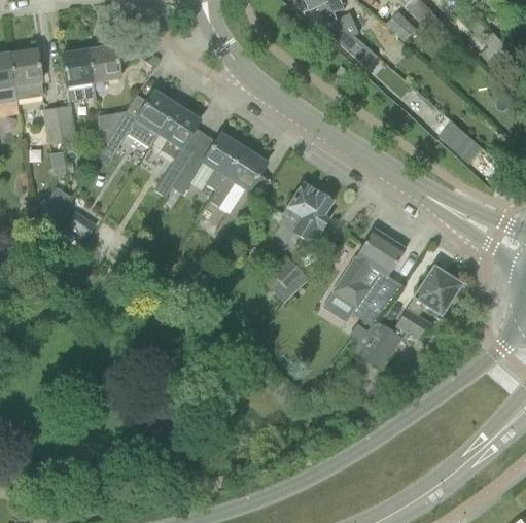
[(332,9),(328,0),(299,0),(304,9),(310,6),(311,9),(318,5),(323,15),(334,10),(332,9)]
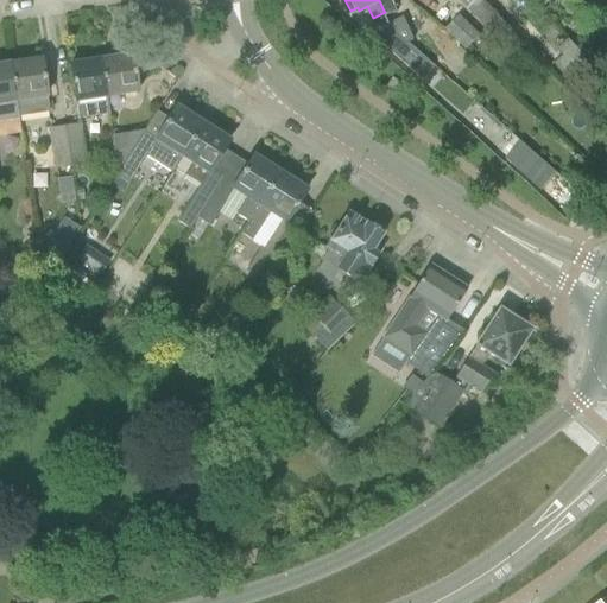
[(379,0),(384,11),(396,5),(393,0),(379,0)]
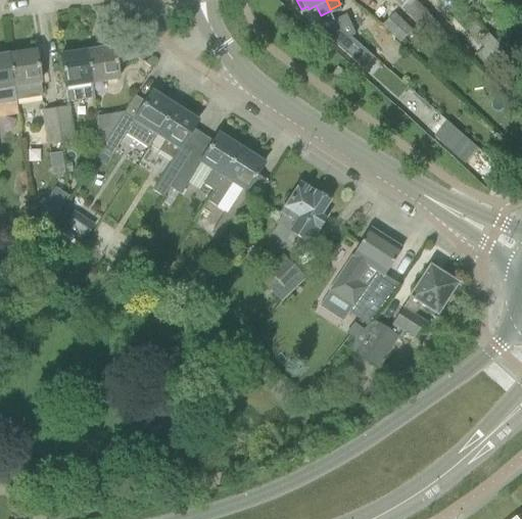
[(401,0),(404,2),(401,5),(417,19),(427,8),(418,0),(401,0)]
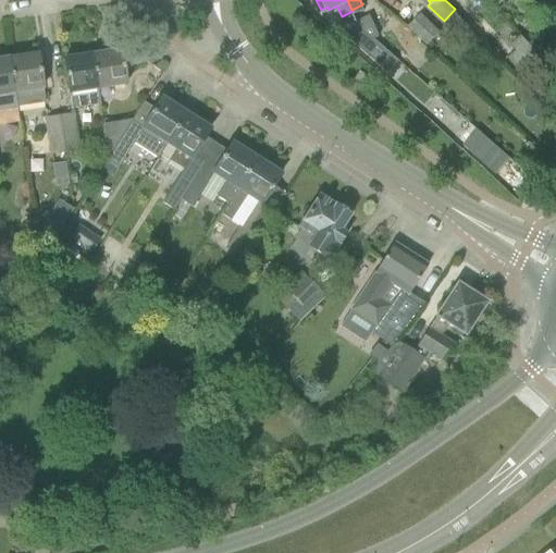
[(441,29),(421,10),(408,23),(429,42),(441,29)]
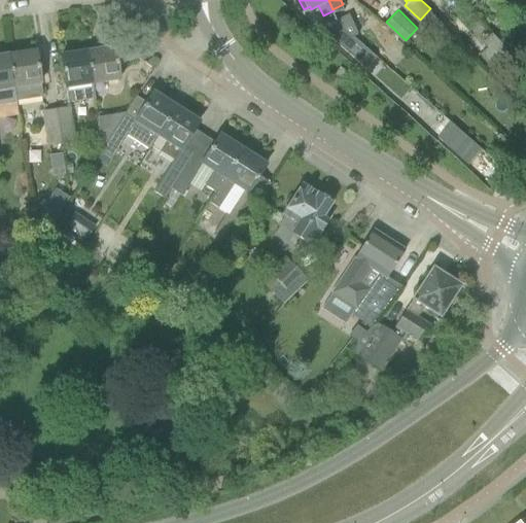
[(350,12),(336,20),(351,38),(358,32),(350,12)]
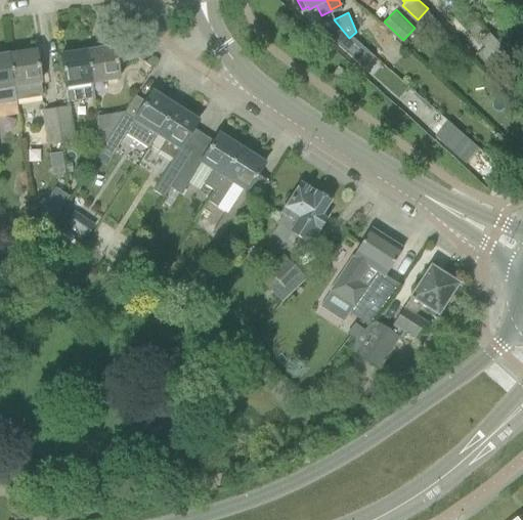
[(485,45),(478,52),(494,70),(512,53),(491,31),(481,41),(485,45)]
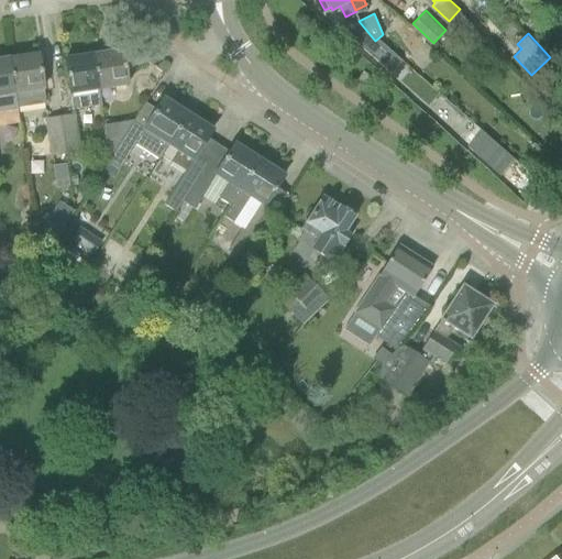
[(128,83),(122,48),(94,53),(99,87),(128,83)]
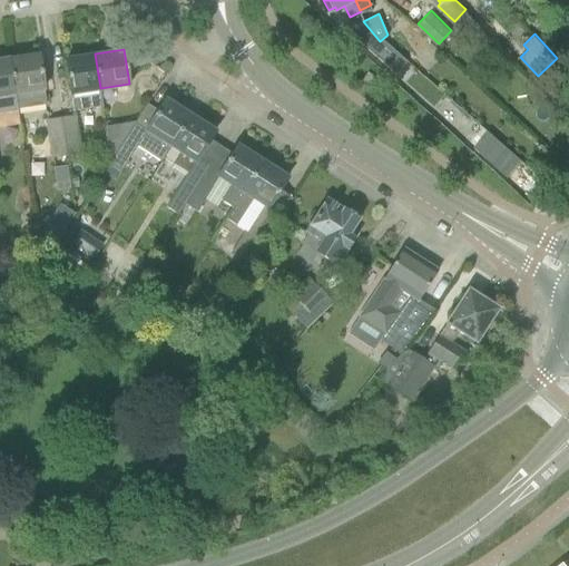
[(47,101),(45,88),(39,54),(10,58),(15,93),(17,106),(47,101)]
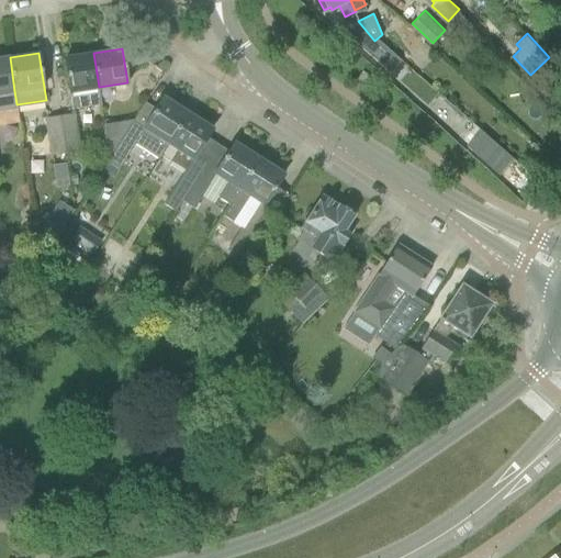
[(99,87),(93,53),(65,57),(73,108),(102,103),(99,87)]
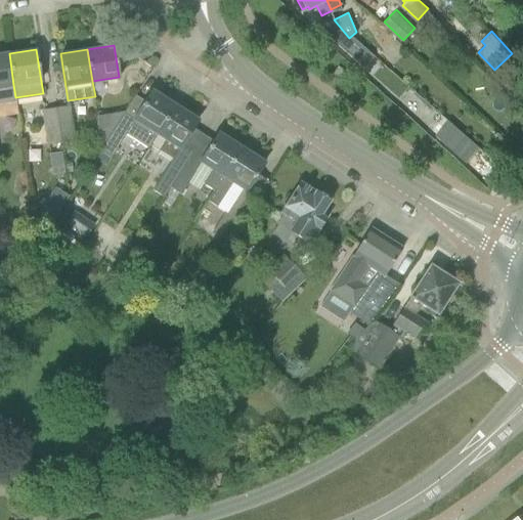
[(13,85),(9,53),(0,54),(0,102),(5,102),(2,86),(13,85)]
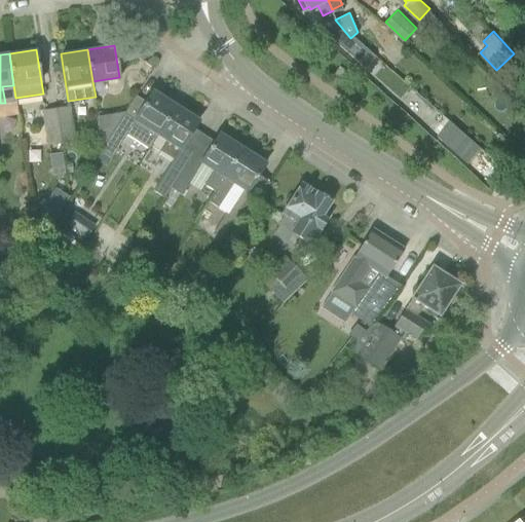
[(334,73),(337,76),(343,80),(350,71),(341,64),(334,73)]
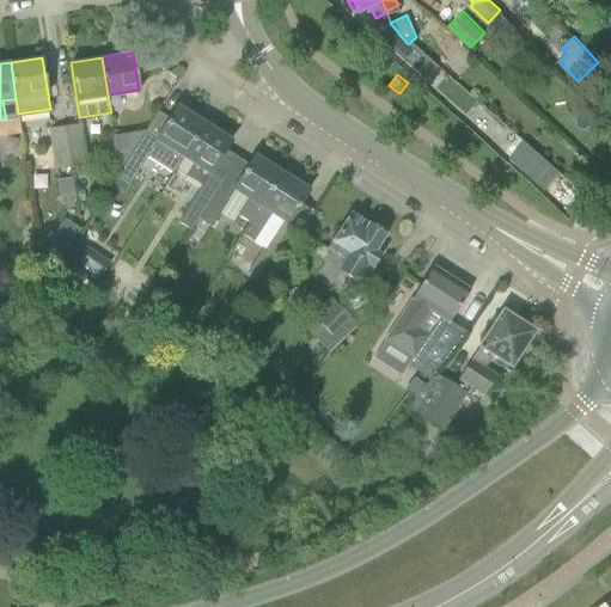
[(120,171),(117,175),(118,176),(121,177),(129,183),(147,155),(172,171),(176,166),(203,123),(177,106),(170,117),(157,109),(146,128),(120,171)]
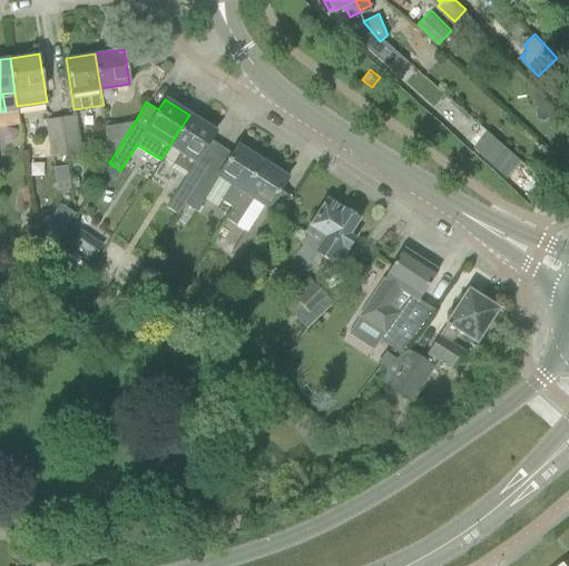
[(189,115),(164,155),(174,162),(187,171),(188,169),(189,169),(196,158),(203,149),(211,138),(211,137),(215,130),(189,115)]
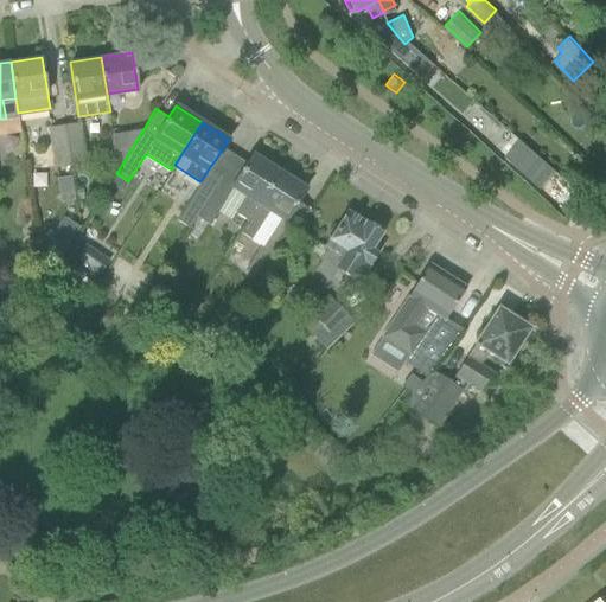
[(80,123),(65,125),(72,170),(85,167),(85,161),(80,123)]
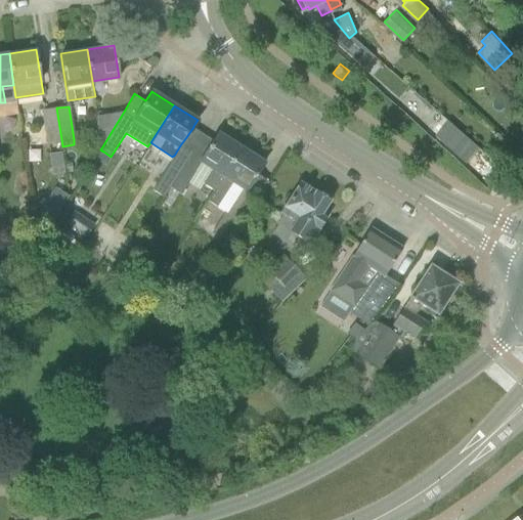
[(56,107),(44,110),(49,142),(61,141),(56,107)]
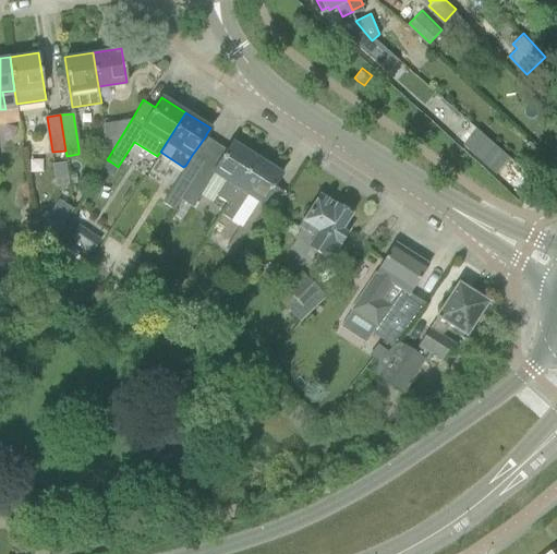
[(109,156),(133,117),(104,121),(109,156)]
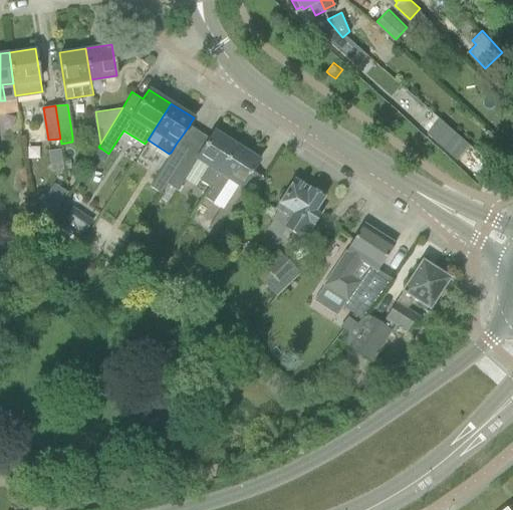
[(440,116),(427,131),(457,158),(470,144),(440,116)]
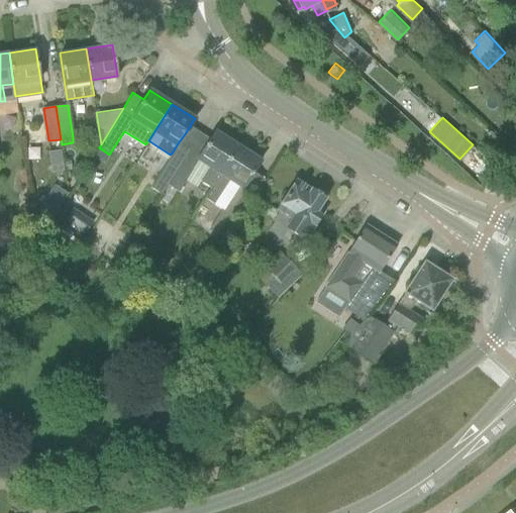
[(182,161),(168,183),(178,190),(189,172),(211,186),(212,186),(237,145),(215,131),(192,167),(182,161)]
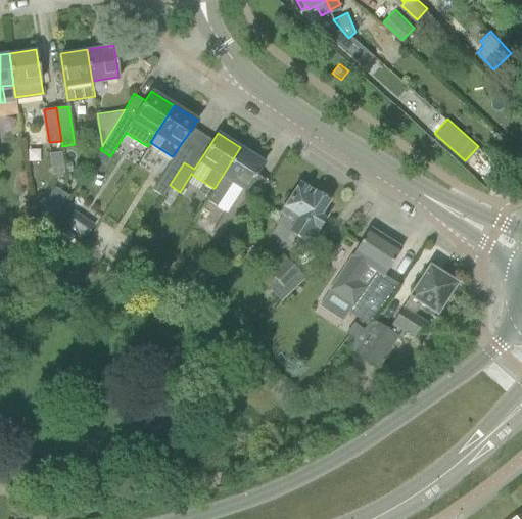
[(207,198),(219,205),(234,181),(246,189),(263,162),(263,161),(265,158),(254,152),(251,153),(250,154),(240,147),(215,188),(214,188),(207,198)]
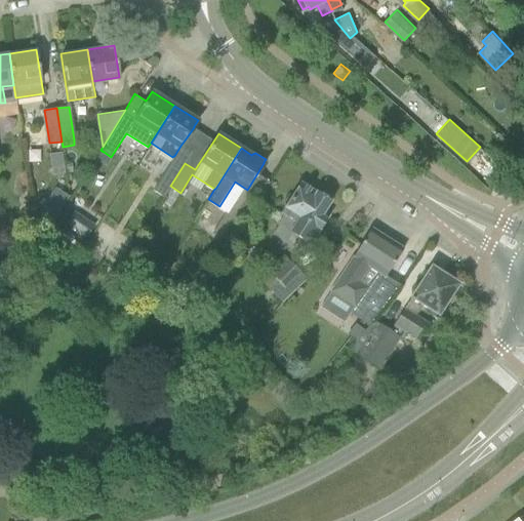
[(59,152),(48,153),(50,173),(63,172),(59,152)]
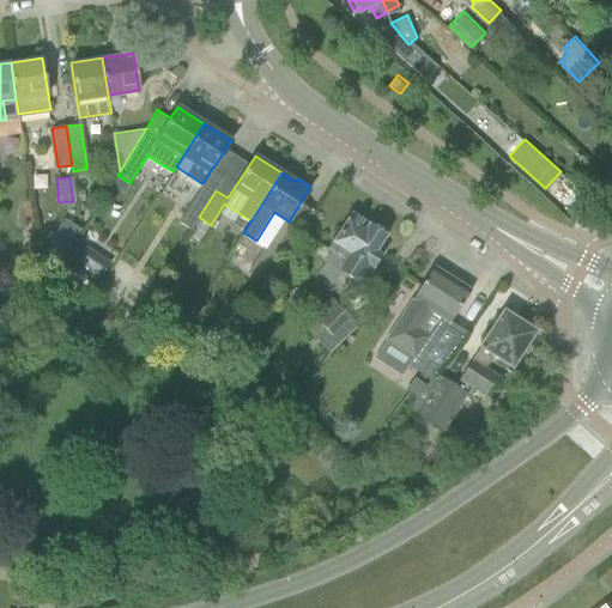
[(200,187),(179,220),(192,229),(199,217),(216,190),(204,182),(203,182),(201,183),(200,187)]
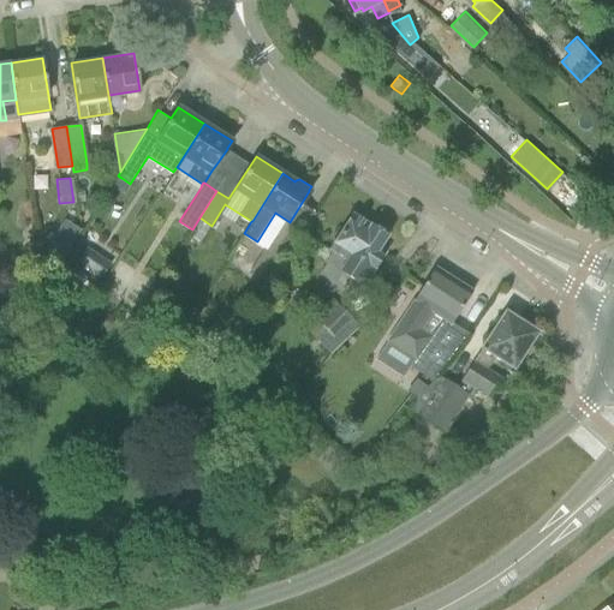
[(352,213),(331,247),(334,250),(327,261),(364,283),(382,256),(376,251),(387,234),(352,213)]
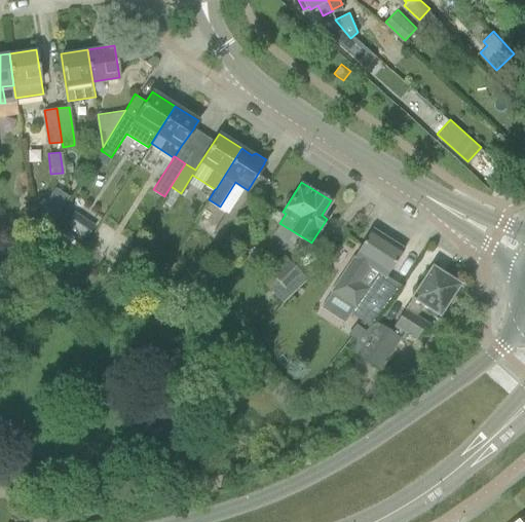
[(55,186),(39,212),(52,221),(69,195),(55,186)]
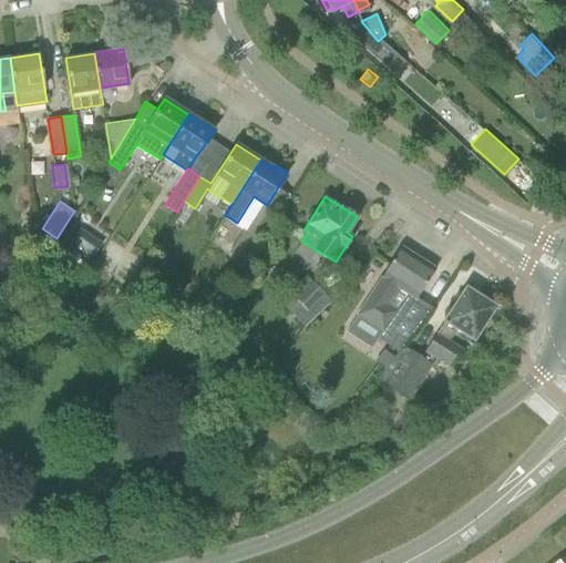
[(246,228),(230,253),(236,256),(245,263),(273,219),(261,212),(258,210),(246,228)]
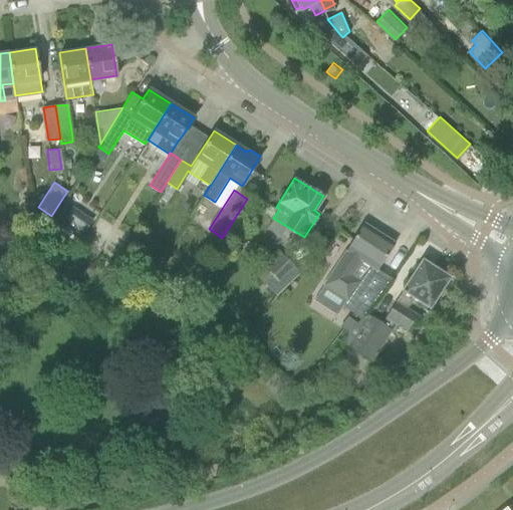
[(69,205),(59,220),(83,236),(92,220),(69,205)]
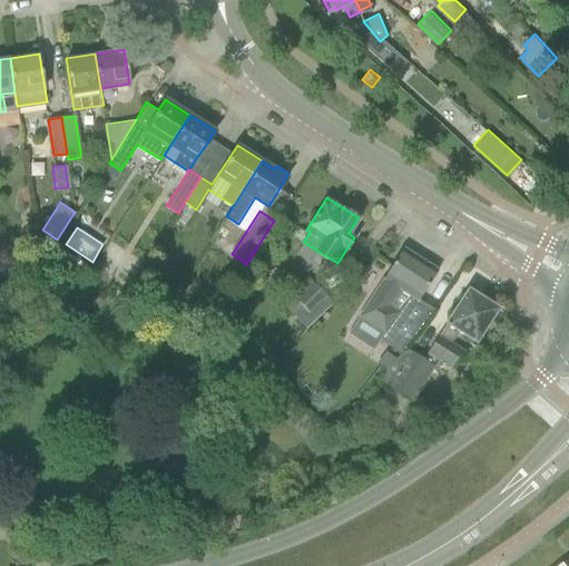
[(403,246),(360,314),(385,331),(381,339),(396,348),(401,351),(402,351),(404,349),(423,322),(433,308),(419,299),(438,269),(403,246)]
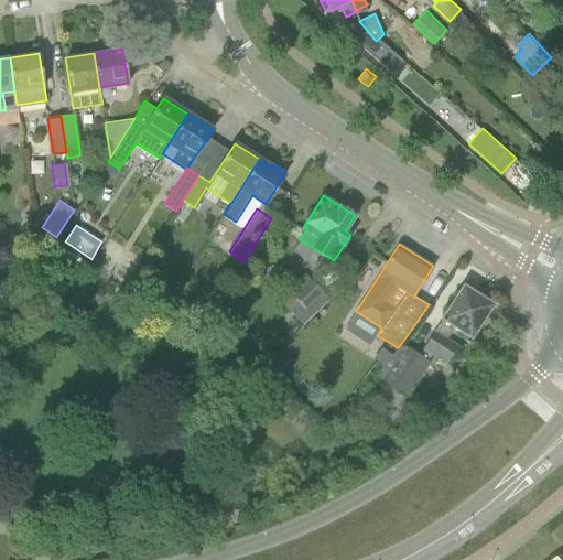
[(329,295),(309,276),(282,303),(303,323),(329,295)]
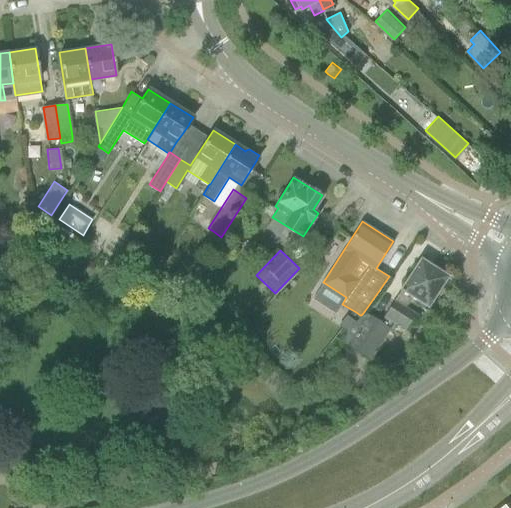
[(367,313),(348,343),(348,344),(369,357),(393,320),(405,328),(415,313),(405,306),(411,296),(427,306),(447,276),(420,258),(380,321),(367,313)]
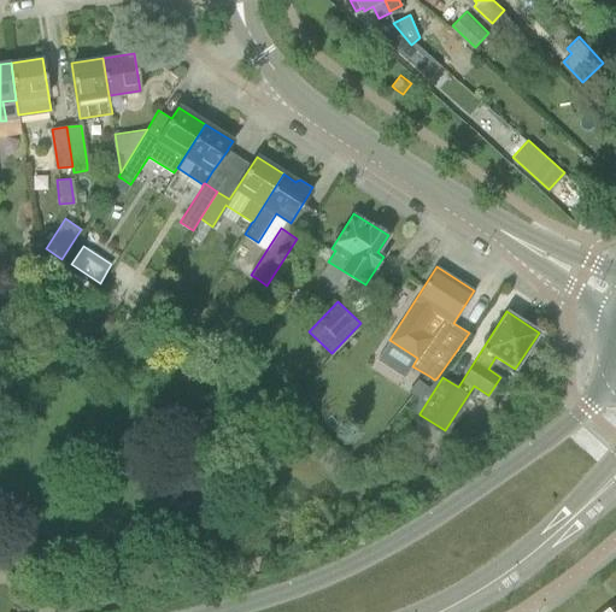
[(41,376),(56,375),(53,363),(39,365),(41,376)]
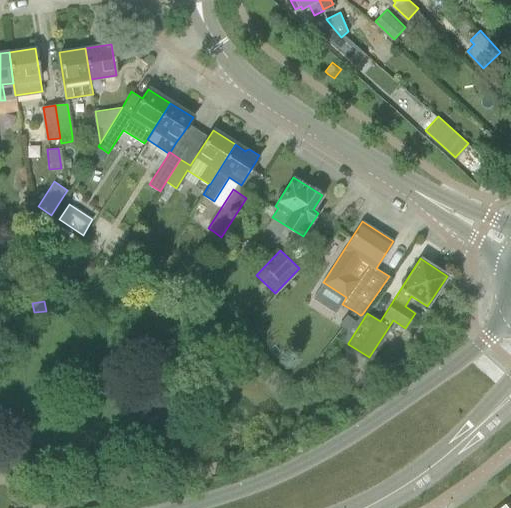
[(346,314),(338,324),(347,331),(355,320),(346,314)]
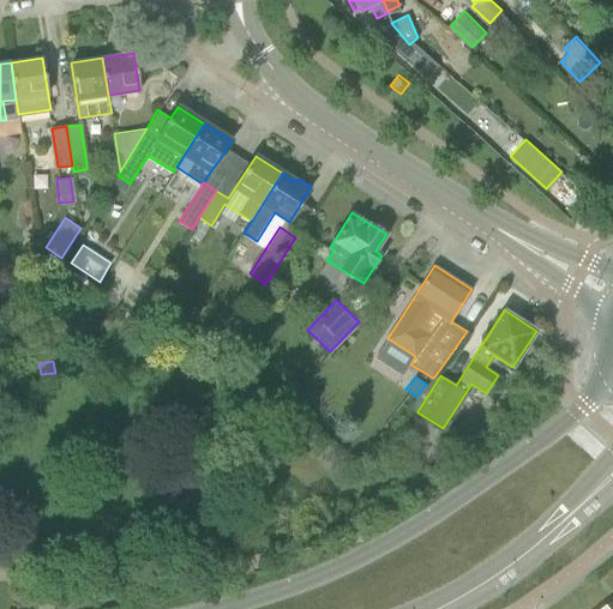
[(277,391),(269,401),(277,409),(287,401),(277,391)]
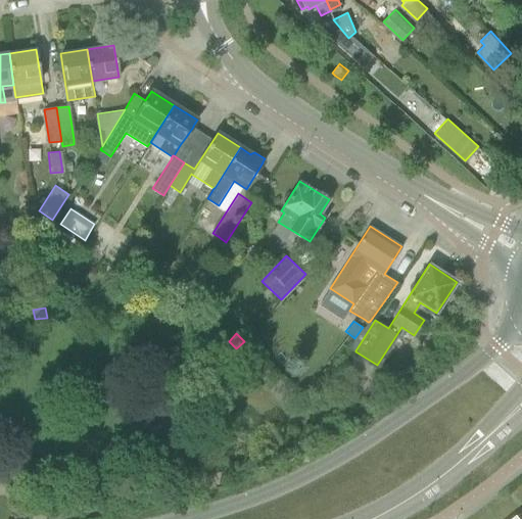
[(230,478),(227,468),(211,473),(216,483),(230,478)]
